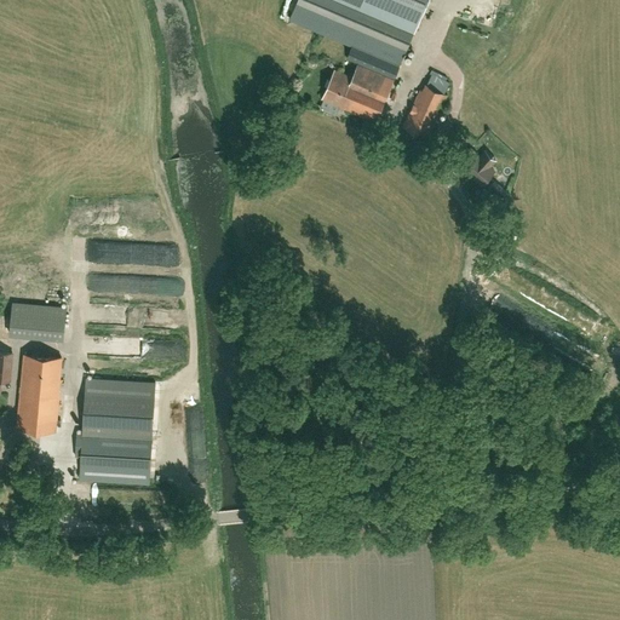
[(375,121),(419,18),(426,0),(297,0),(290,19),(352,46),(346,58),(359,63),(352,76),(334,69),(322,98),(375,121)]
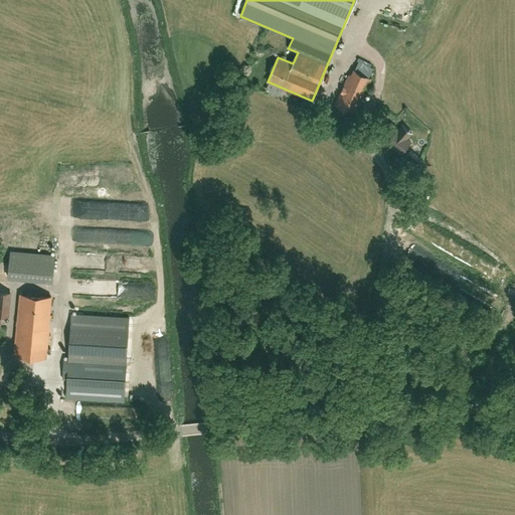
[(373,67),(358,61),(354,69),(353,69),(351,74),(349,74),(335,105),(355,114),(371,78),(369,77),(373,67)]
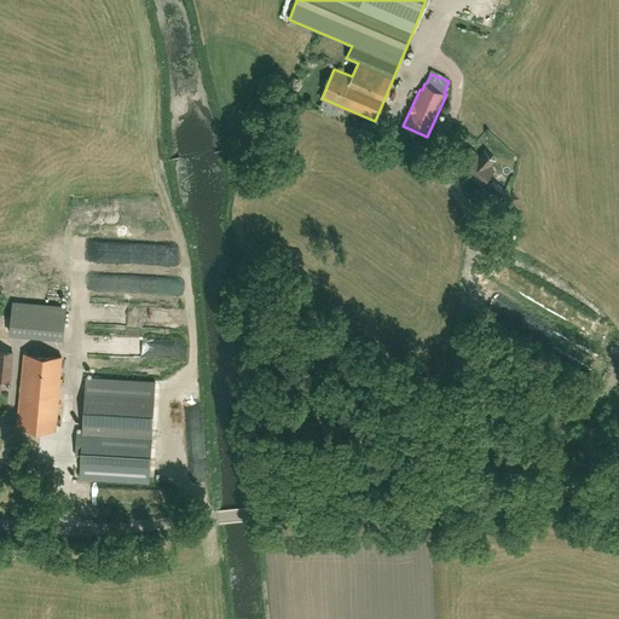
[(461,157),(467,162),(463,167),(481,184),(493,171),(489,166),(493,161),(484,152),(479,157),(475,154),(476,152),(470,148),(461,157)]
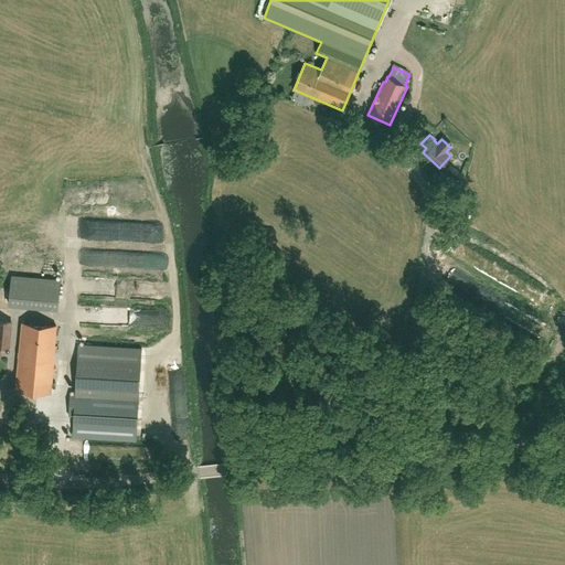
[(455,180),(460,172),(449,162),(444,170),(455,180)]
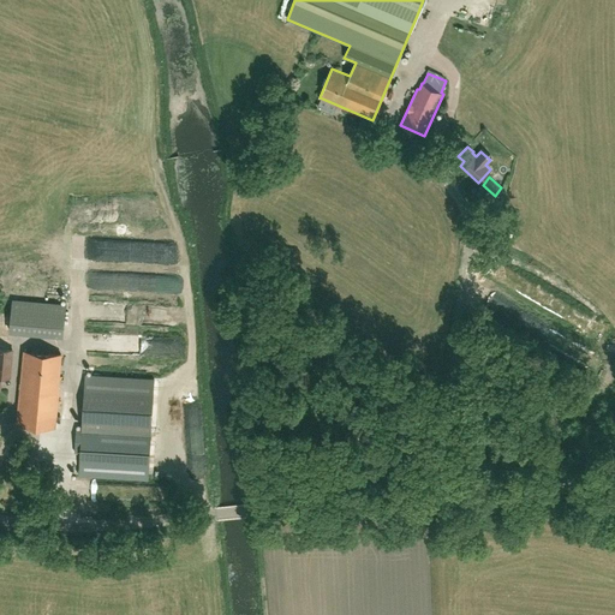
[(125,274),(103,276),(105,290),(126,288),(125,274)]
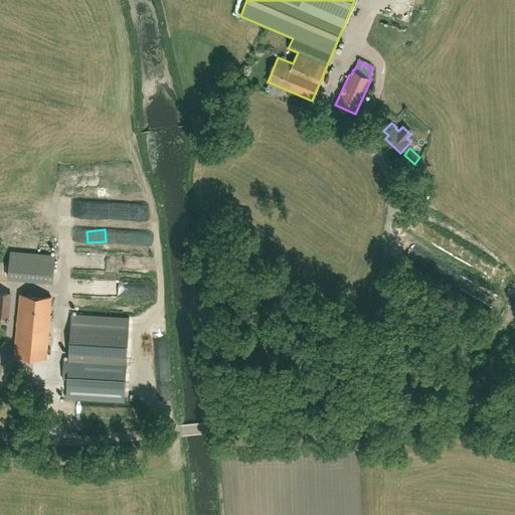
[(11,248),(8,274),(52,279),(55,253),(11,248)]
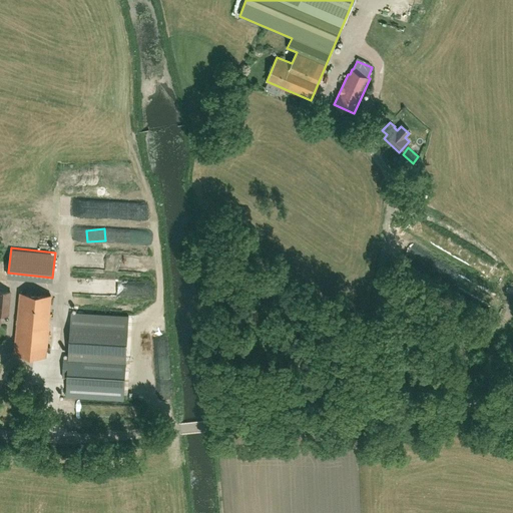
[(0,317),(0,315),(8,316),(10,292),(0,291),(0,317)]
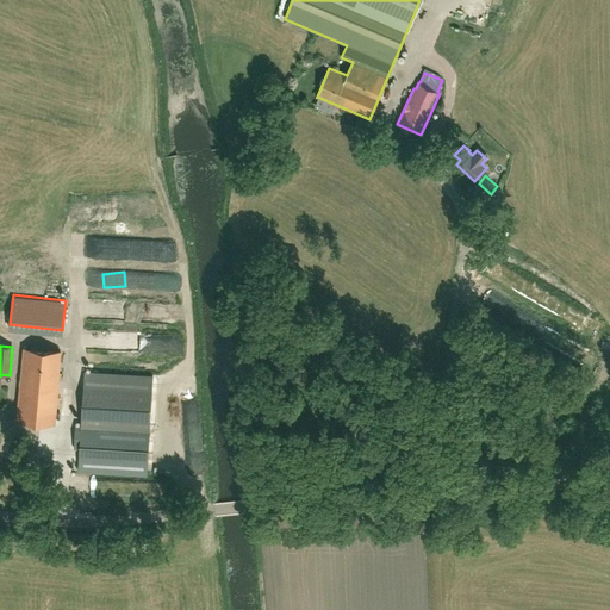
[(17,421),(55,424),(58,385),(57,385),(61,350),(24,348),(17,421)]
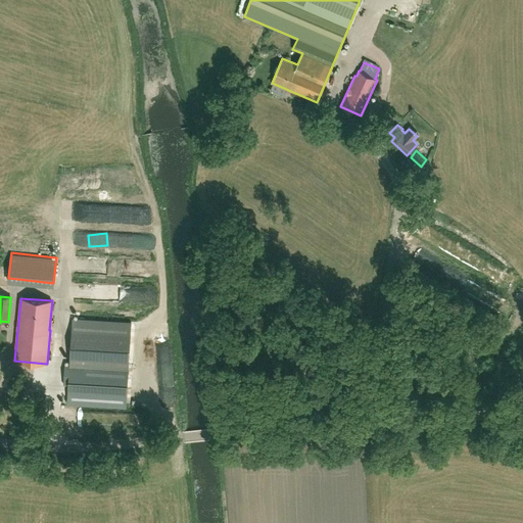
[(64,385),(68,385),(67,405),(126,409),(131,322),(73,319),(70,363),(65,363),(64,385)]
